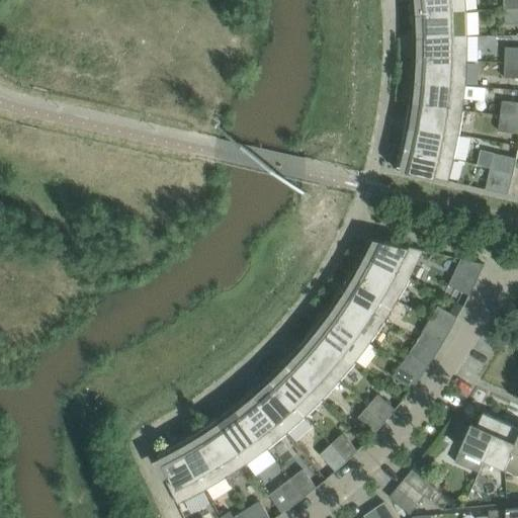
[(411,0),(413,14),(466,11),(465,0),(411,0)]
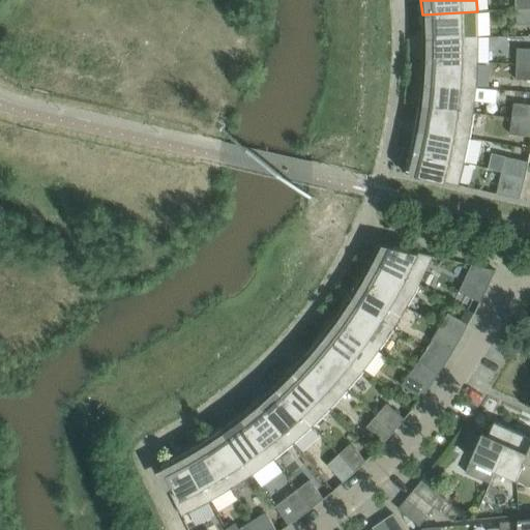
[(529,0),(514,0),(516,9),(529,7),(529,0)]
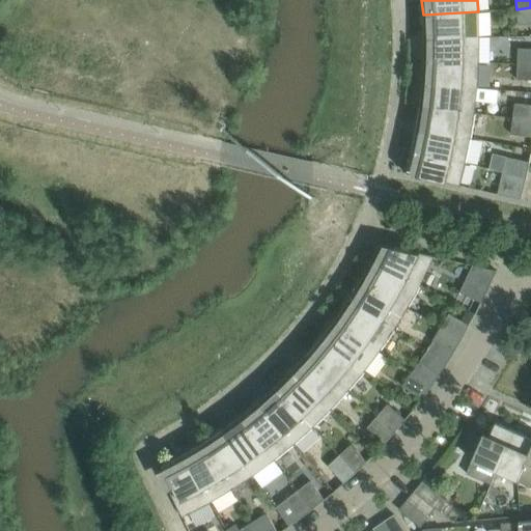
[(530,23),(530,7),(516,9),(518,25),(530,23)]
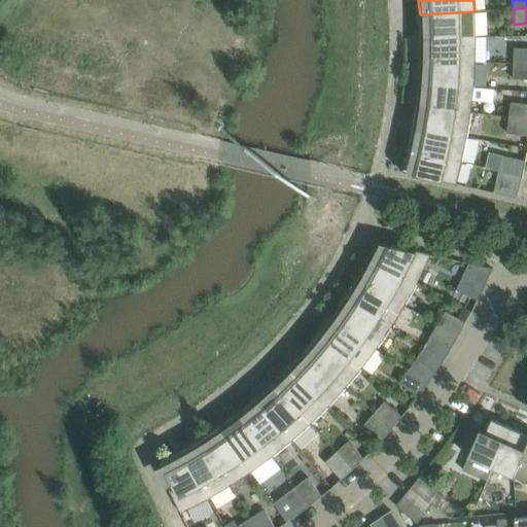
[(476,36),(475,11),(420,14),(420,37),(476,36)]
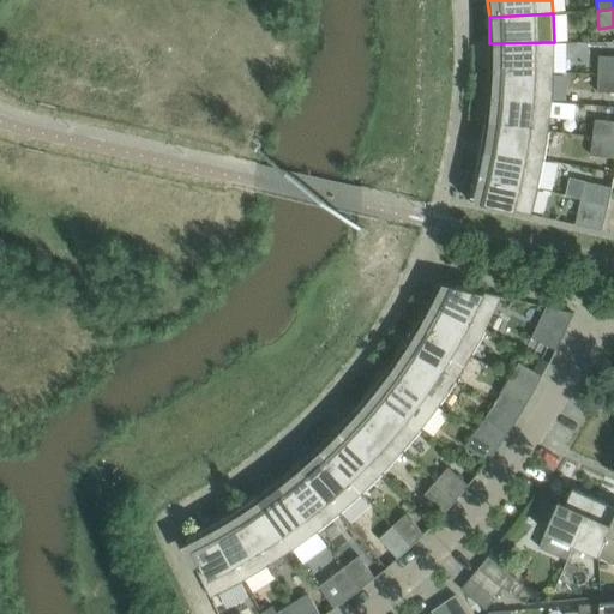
[(489,43),(489,70),(554,72),(554,42),(489,43)]
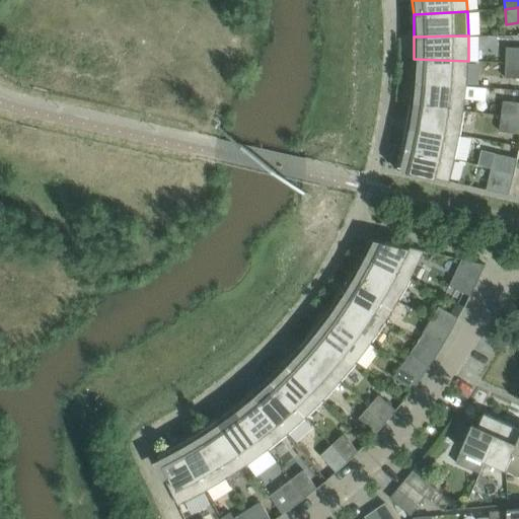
[(518,47),(506,47),(505,62),(518,62),(518,47)]
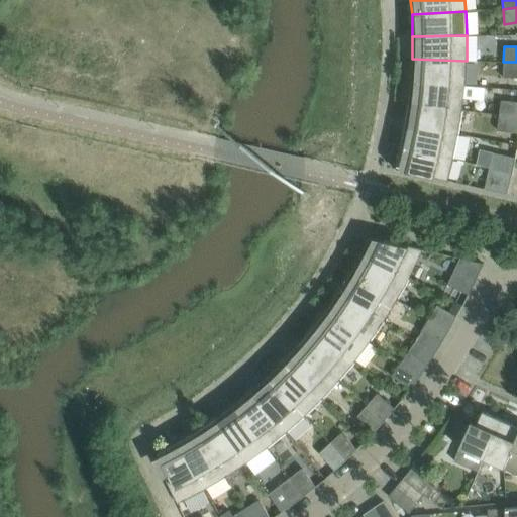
[(412,59),(411,81),(464,85),(467,61),(412,59)]
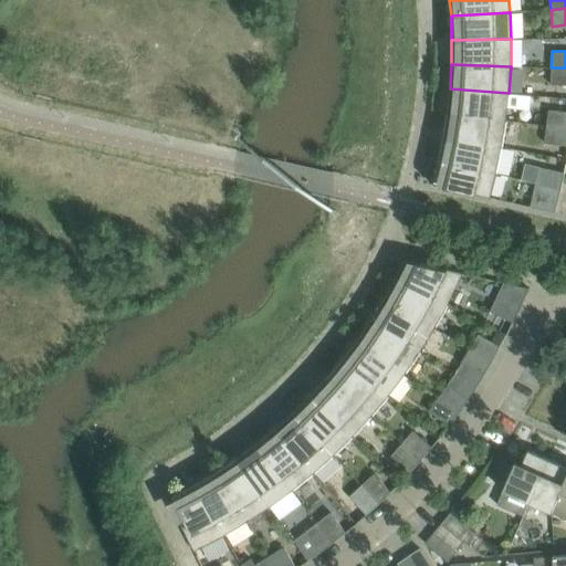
[(551,84),(565,84),(565,67),(551,67),(551,84)]
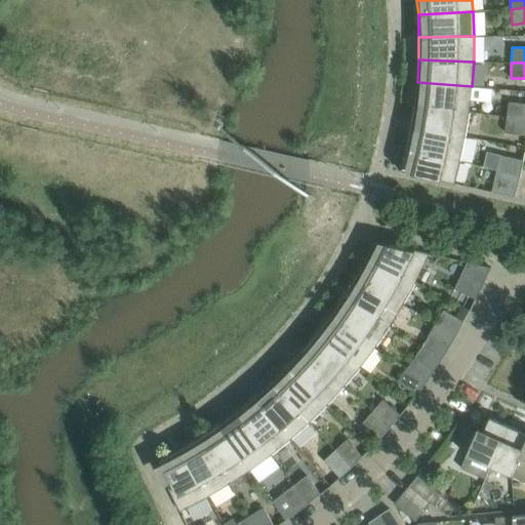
[(417,82),(414,105),(470,112),(472,86),(417,82)]
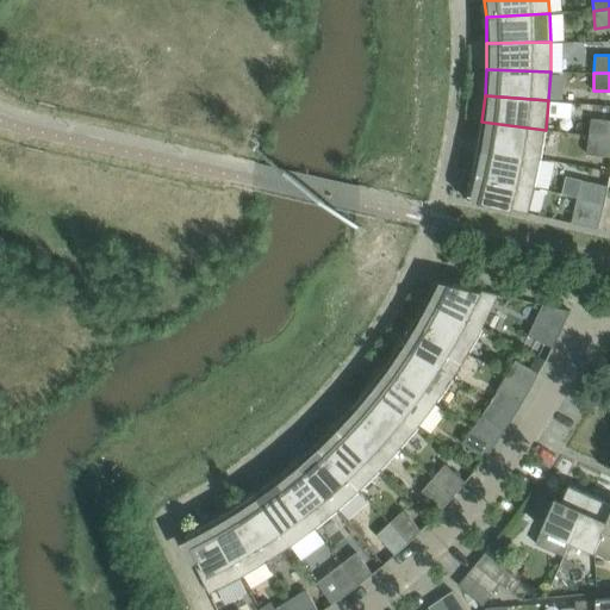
[(589,136),(609,138),(609,119),(591,118),(589,136)]
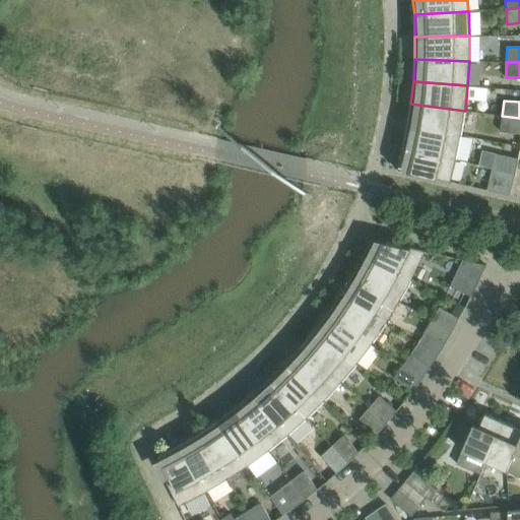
[(410,104),(407,126),(461,135),(465,111),(410,104)]
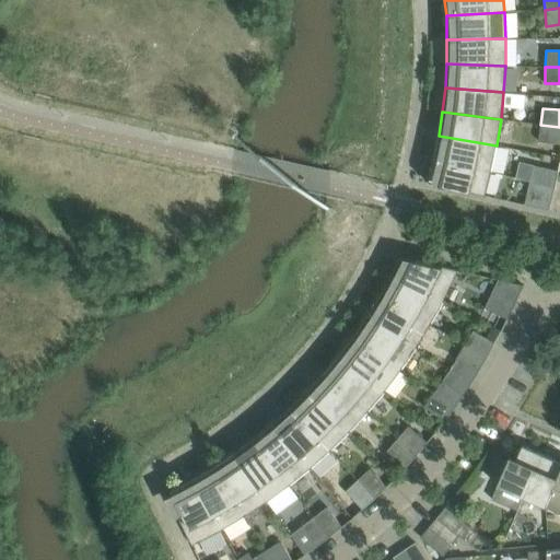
[(559,143),(559,127),(540,125),(538,141),(559,143)]
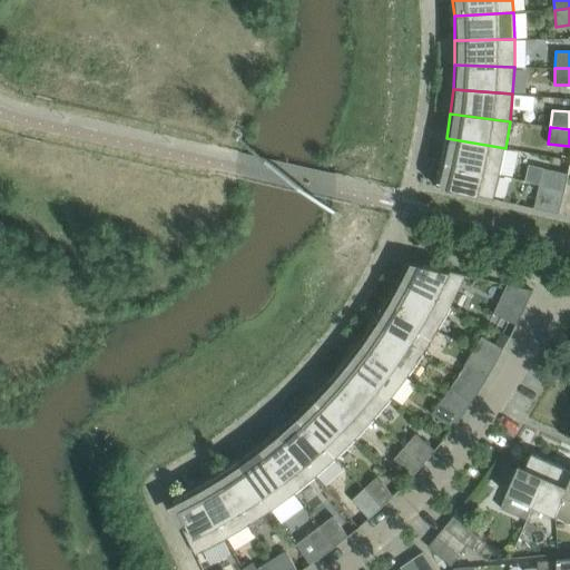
[(446,138),(441,161),(499,175),(505,148),(446,138)]
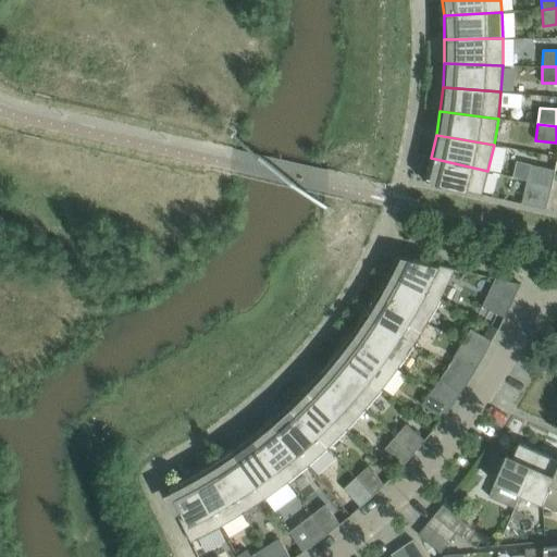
[(431,158),(425,182),(482,195),(487,171),(431,158)]
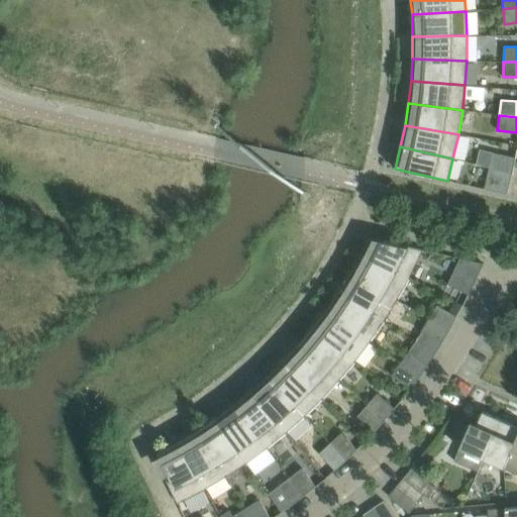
[(489,168),(512,173),(516,158),(493,152),(489,168)]
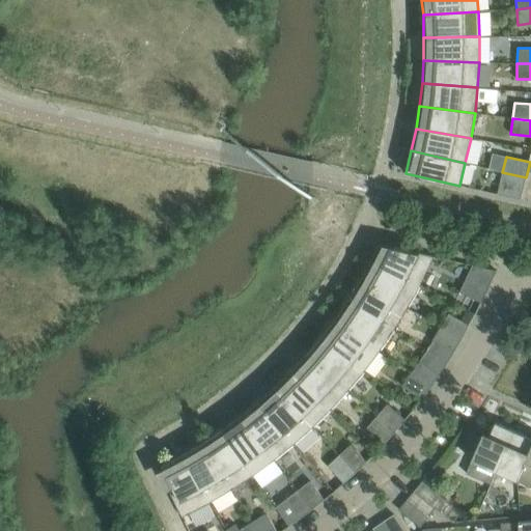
[(502,172),(497,194),(521,199),(526,177),(502,172)]
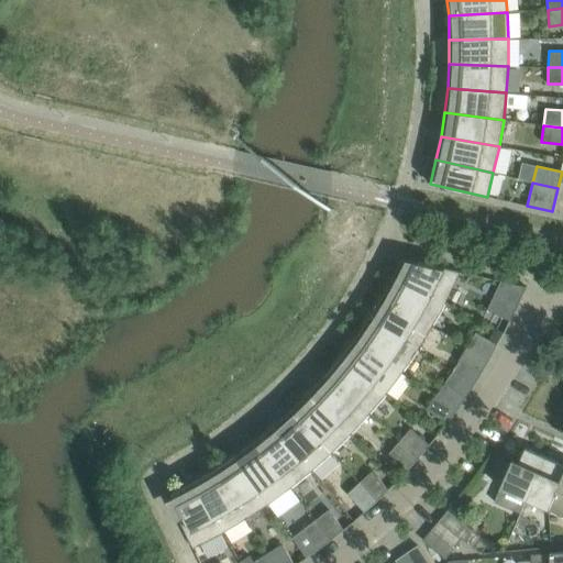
[(397,266),(393,275),(445,302),(460,272),(401,258),(397,266)]
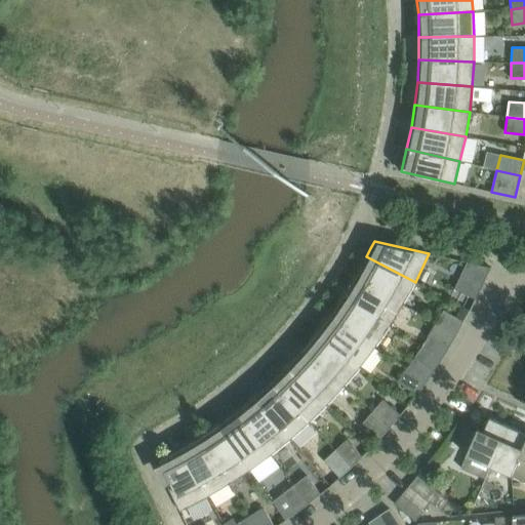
[(356,277),(390,296),(403,305),(408,296),(415,282),(366,256),(356,277)]
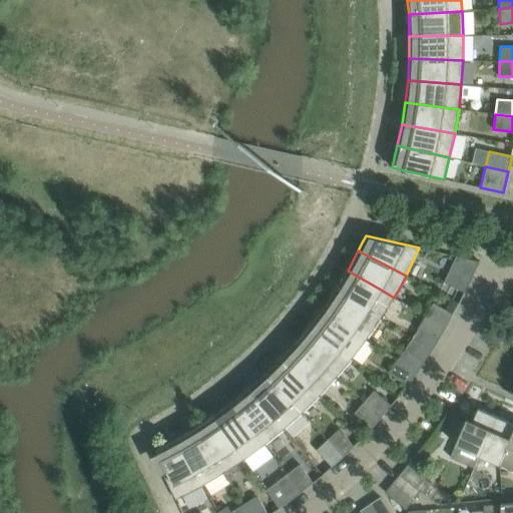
[(459,290),(465,293),(472,279),(479,262),(456,257),(444,283),(459,290)]
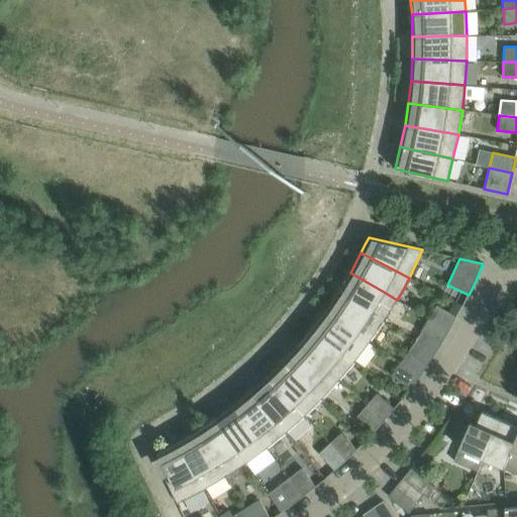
[(338,291),(339,292),(384,321),(397,300),(384,292),(350,273),(338,291)]
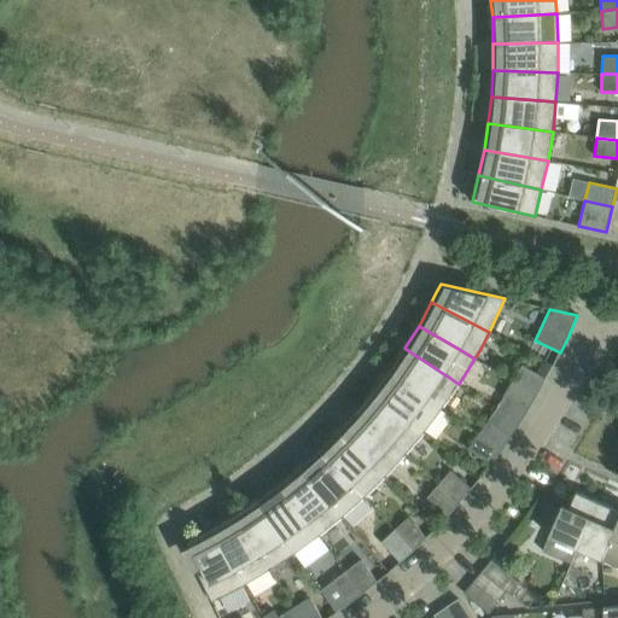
[(390,371),(442,408),(459,384),(406,349),(404,348),(404,349),(390,371)]
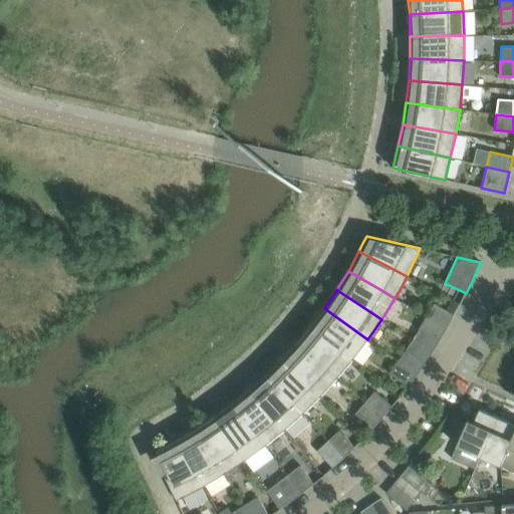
[(446,310),(454,314),(460,304),(452,299),(446,310)]
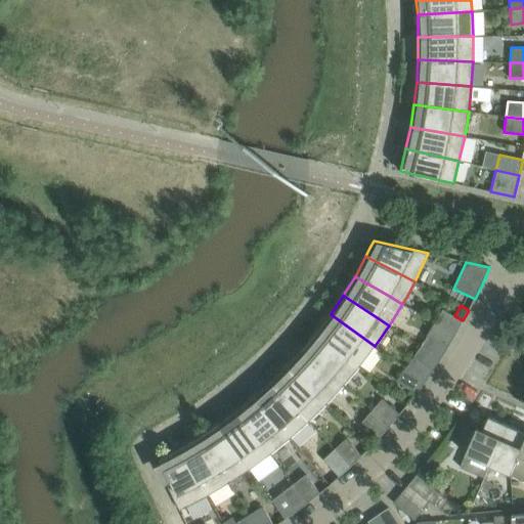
[(455,335),(464,321),(463,320),(454,316),(442,309),(435,322),(455,335)]
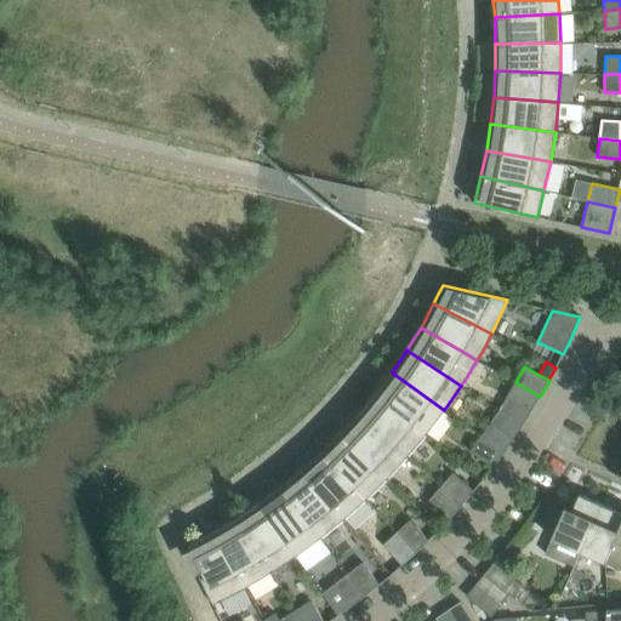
[(392,372),(376,393),(426,434),(444,410),(392,372)]
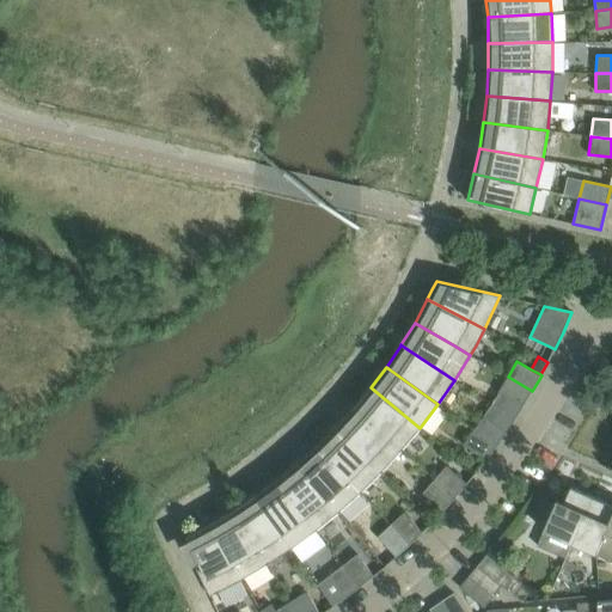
[(522,407),(532,391),(508,377),(499,392),(522,407)]
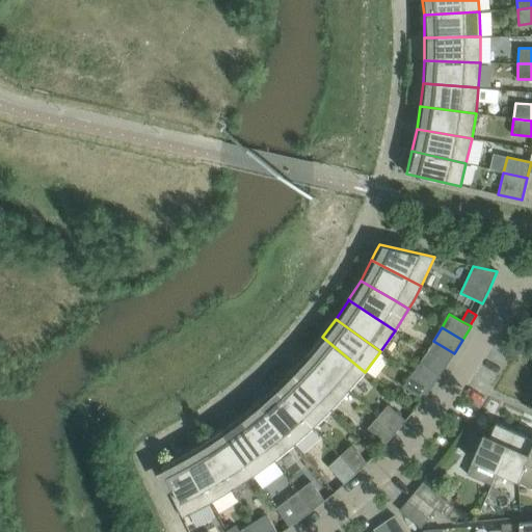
[(322,337),(307,354),(349,391),(365,372),(322,337)]
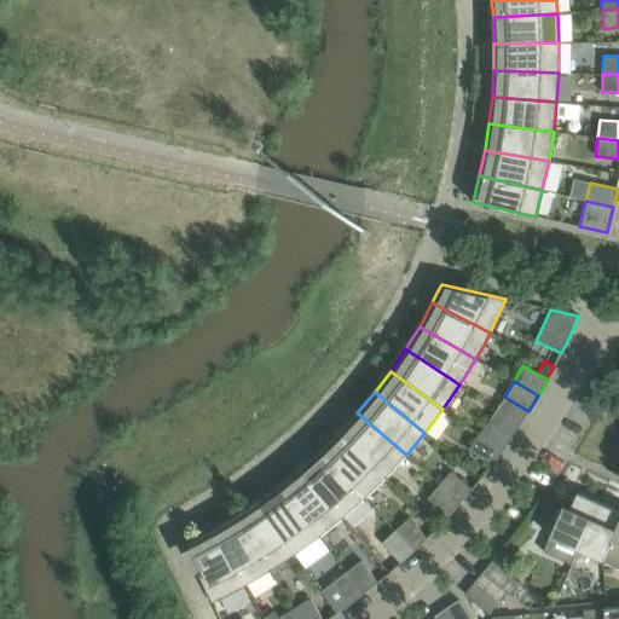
[(339,432),(386,476),(406,455),(357,412),(339,432)]
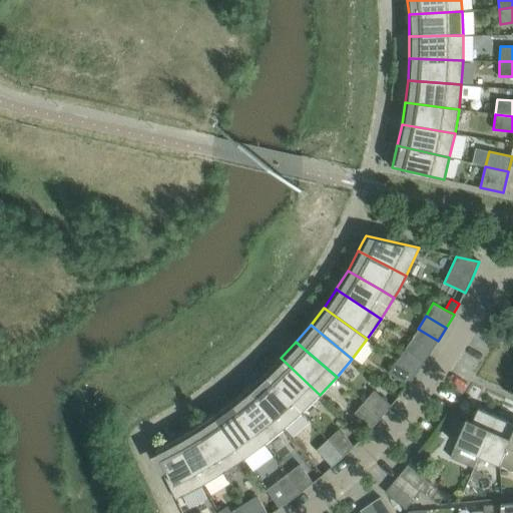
[(406,348),(397,360),(416,374),(425,362),(406,348)]
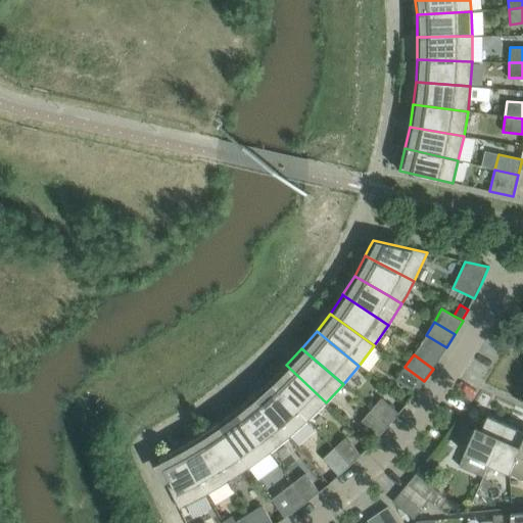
[(286,365),(271,381),(308,421),(326,402),(286,365)]
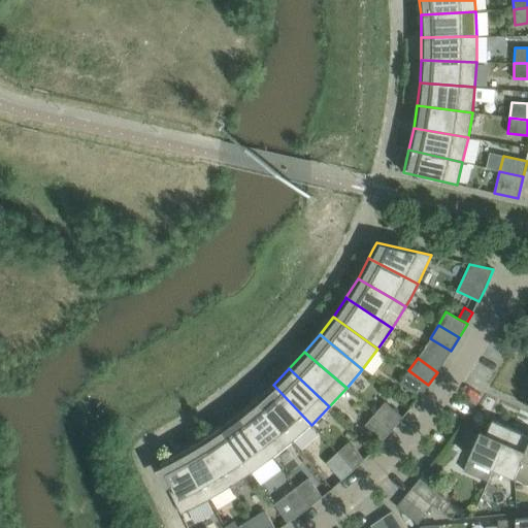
[(428,385),(408,370),(399,384),(419,397),(428,385)]
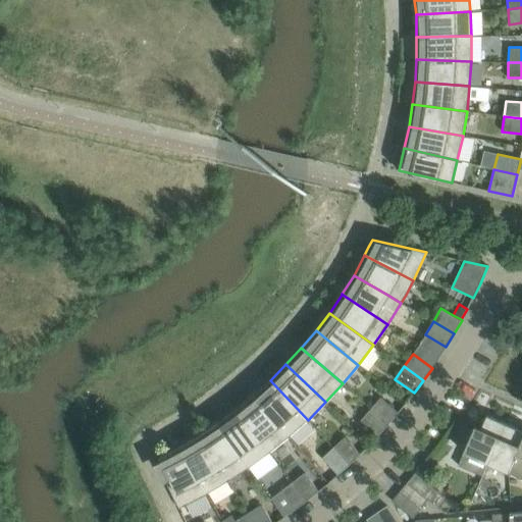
[(270,380),(253,395),(289,436),(308,420),(270,380)]
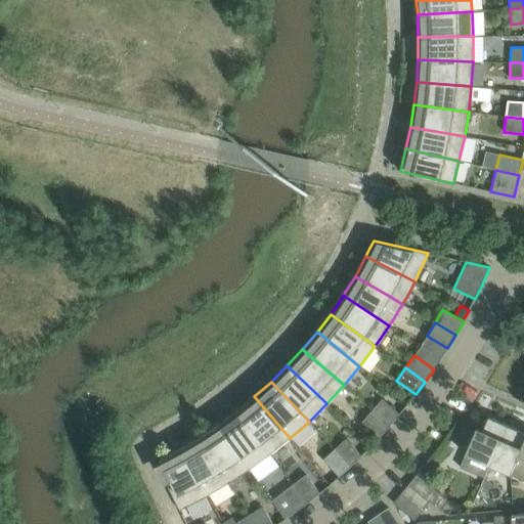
[(254,396),(236,410),(270,454),(290,438),(254,396)]
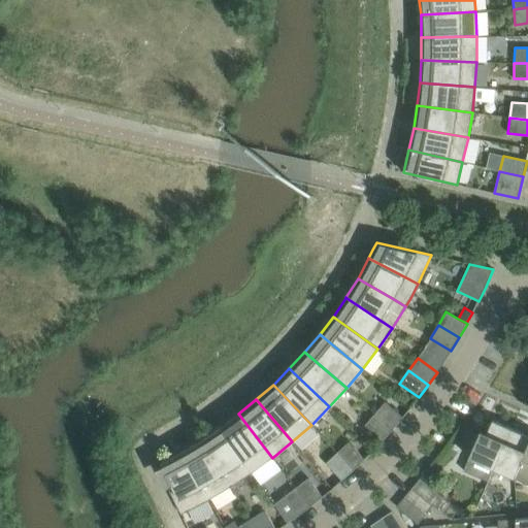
[(385,401),(374,414),(393,429),(403,418),(385,401)]
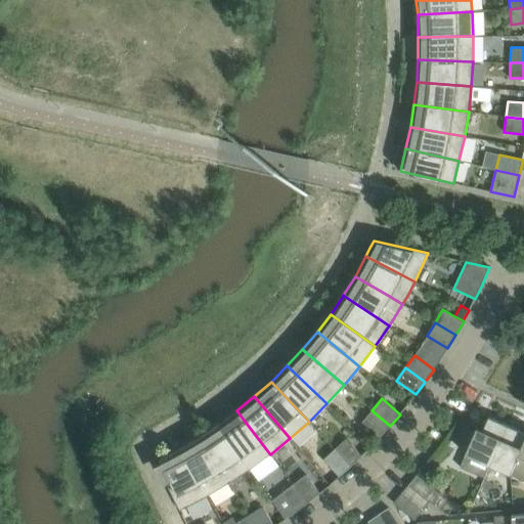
[(219,424),(250,469),(270,454),(236,410),(219,424)]
